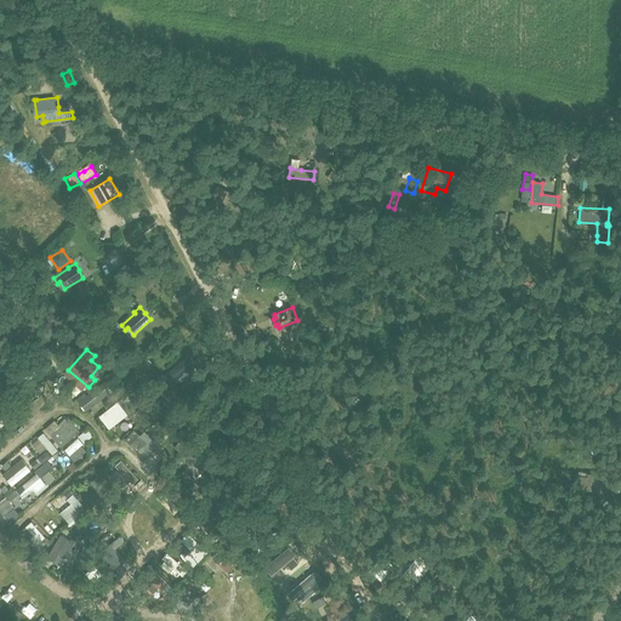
[(181,385),(198,371),(192,365),(193,364),(188,358),(181,363),(182,364),(167,376),(172,381),(175,379),(181,385)]
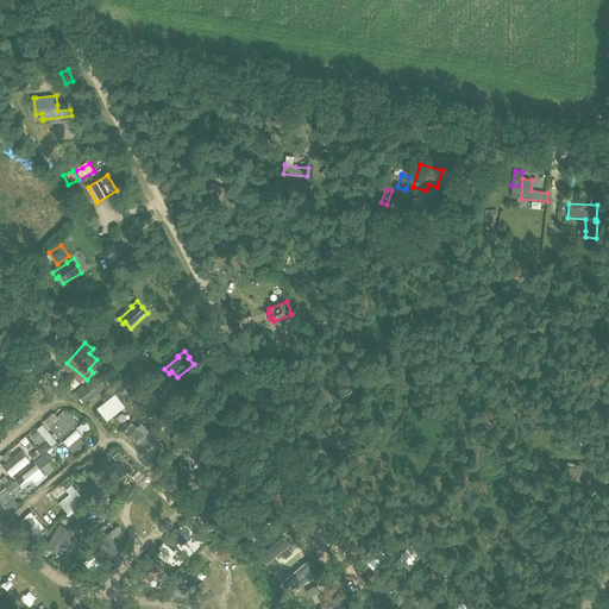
[(32,370),(43,365),(39,358),(20,369),(24,376),(29,374),(32,380),(36,377),(32,370)]
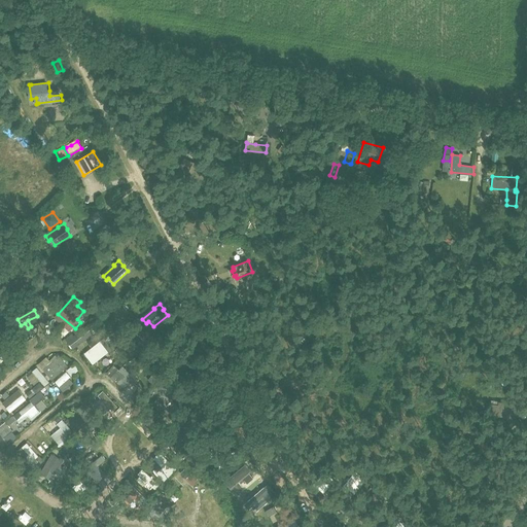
[(72,334),(66,339),(73,349),(97,330),(91,322),(74,336),(72,334)]
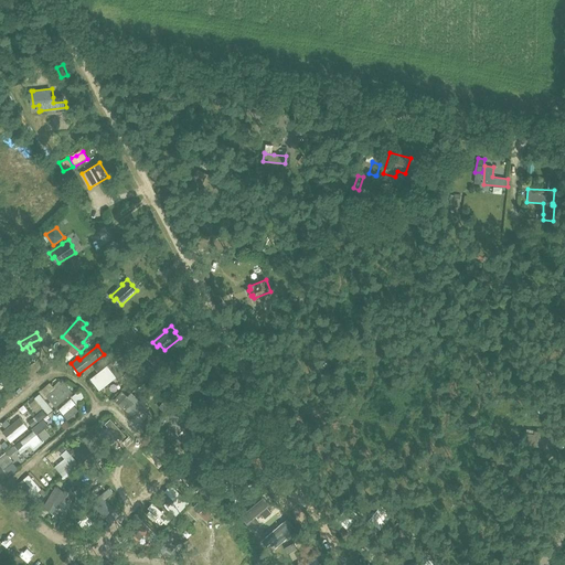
[(56,390),(46,397),(55,409),(73,394),(63,383),(56,390)]
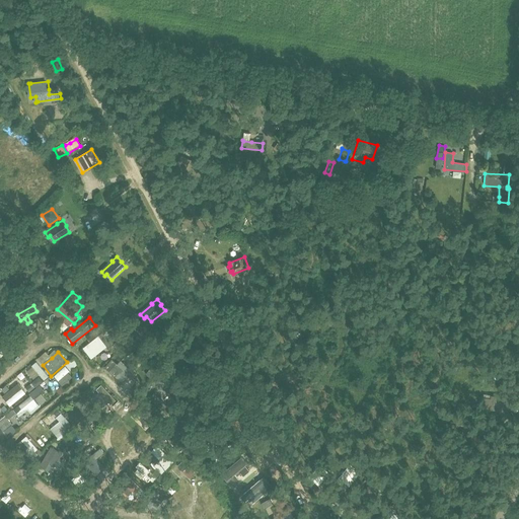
[(60,373),(65,378),(80,362),(76,358),(60,373)]
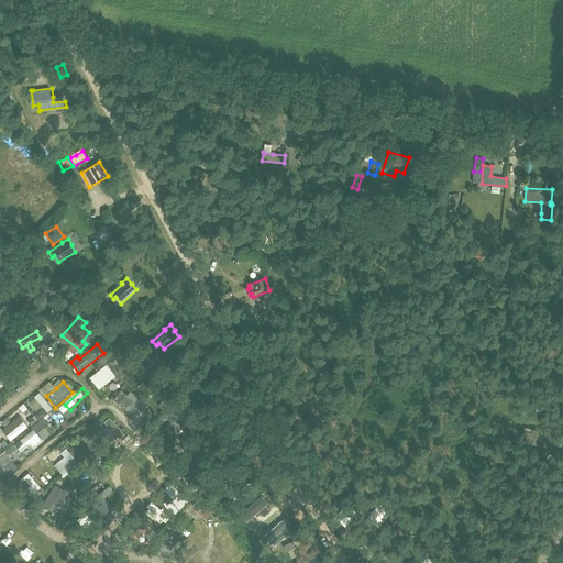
[(12,416),(8,419),(12,424),(9,427),(18,437),(29,428),(21,418),(17,421),(12,416)]
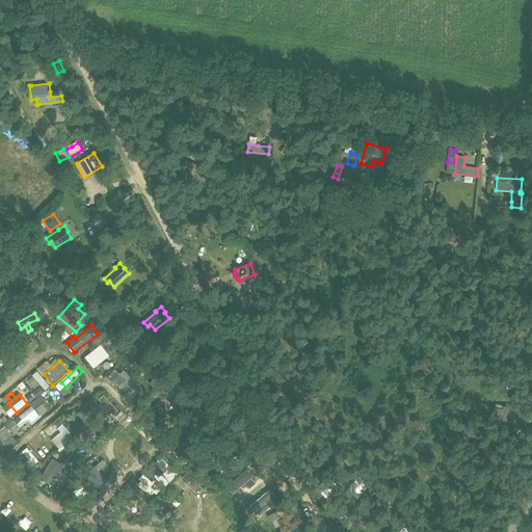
[(45,397),(54,408),(57,405),(48,394),(45,397)]
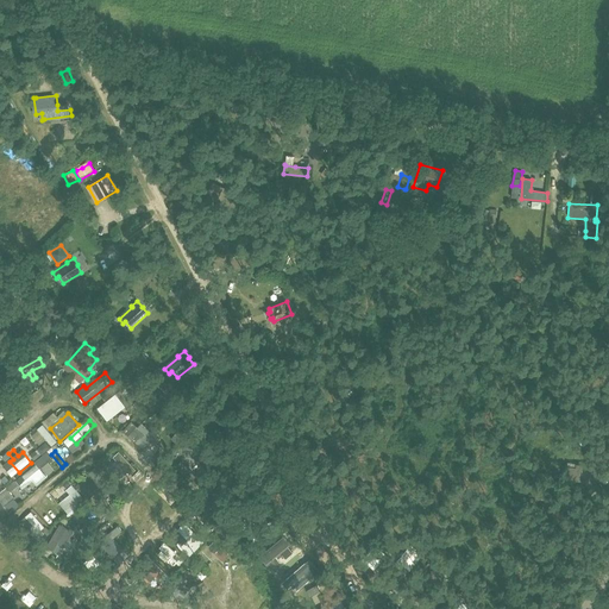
[(48,478),(37,464),(16,481),(23,489),(32,481),(37,485),(48,478)]
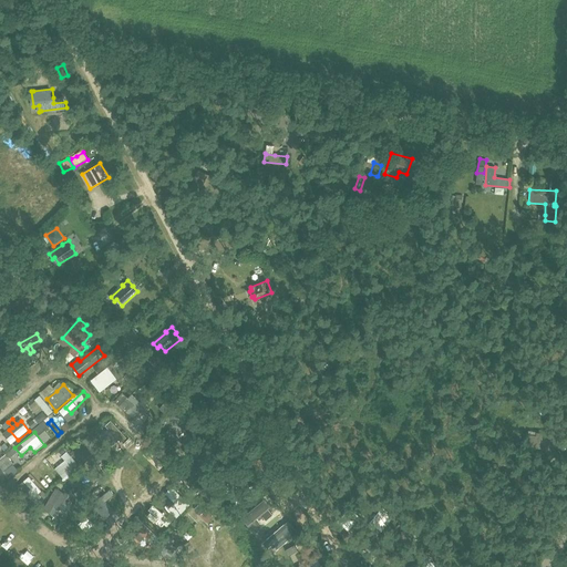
[(553,447),(553,440),(527,436),(526,444),(553,447)]
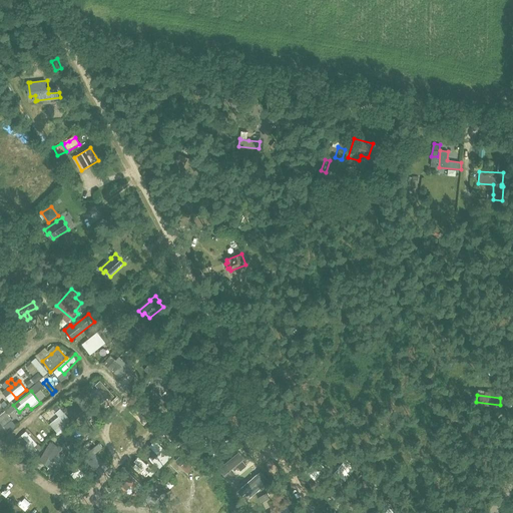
[(75,397),(64,407),(75,419),(86,409),(75,397)]
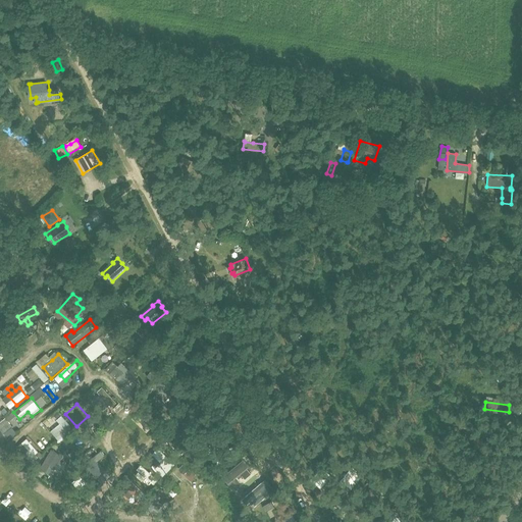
[(8,428),(3,413),(0,413),(0,429),(5,428),(8,435),(20,431),(18,425),(8,428)]
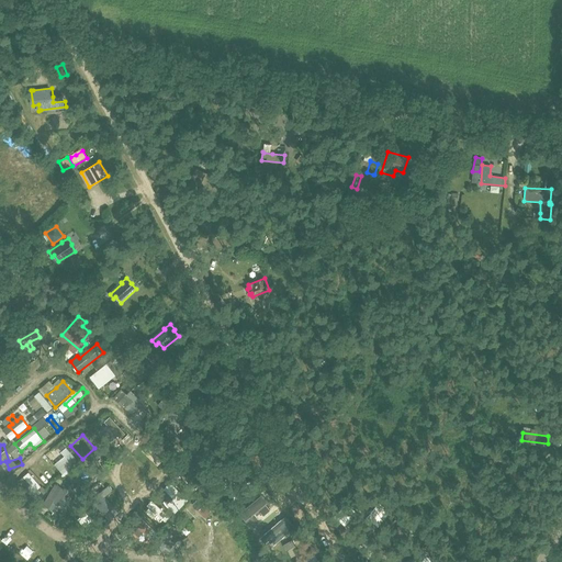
[(27,465),(20,469),(22,475),(31,472),(27,465)]
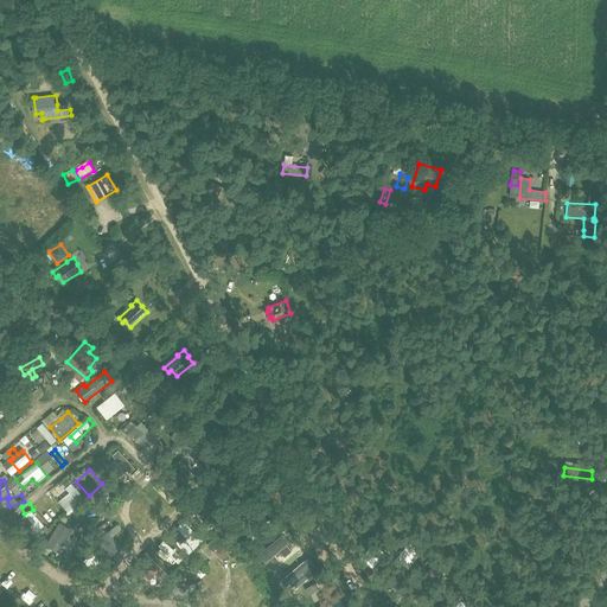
[(74,531),(59,523),(46,545),(53,550),(57,543),(64,547),(74,531)]
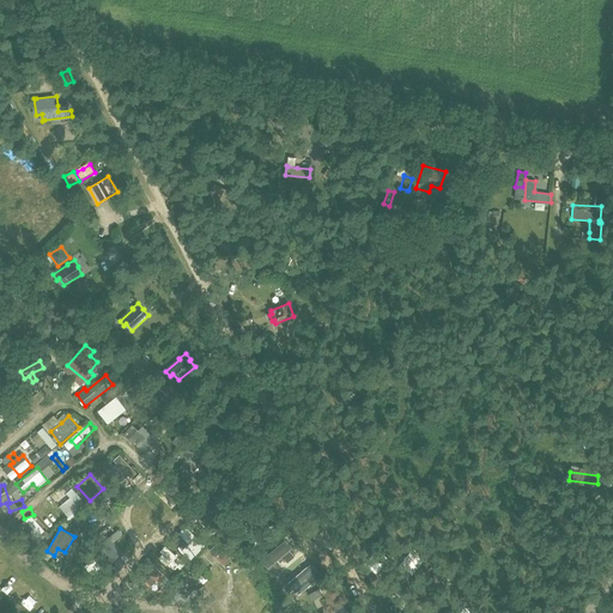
[(419,553),(413,548),(398,568),(404,572),(419,553)]
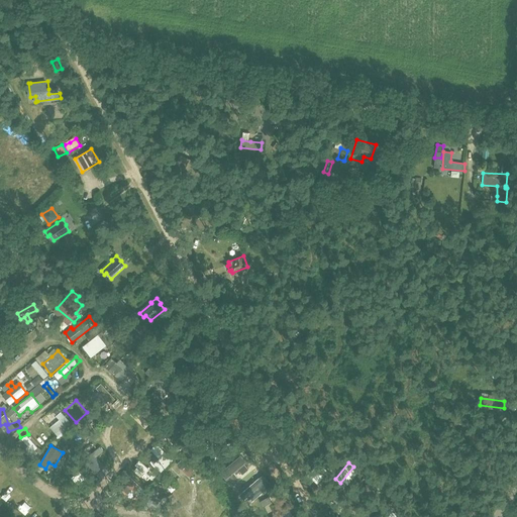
[(125,472),(119,478),(133,491),(139,485),(125,472)]
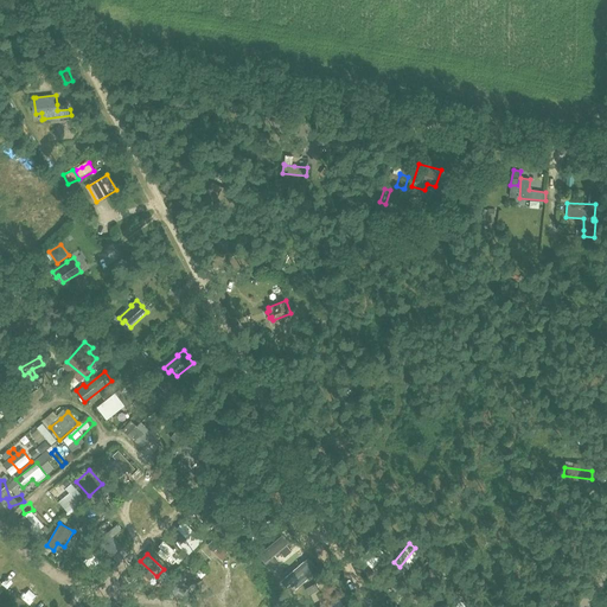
[(187,577),(180,573),(166,593),(173,598),(187,577)]
